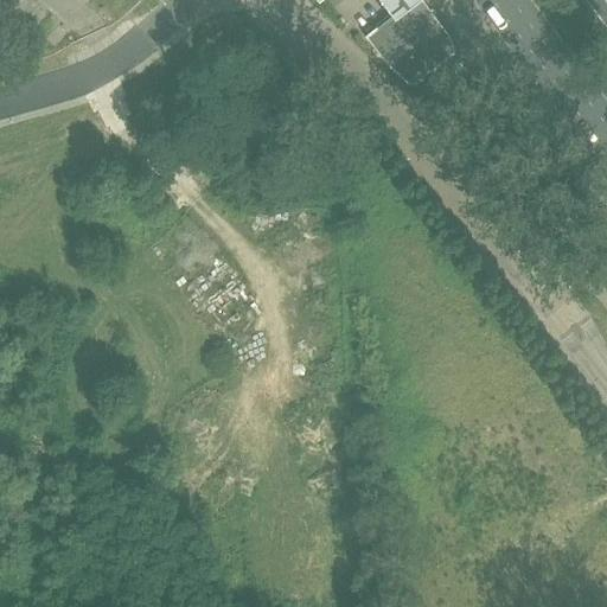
[(421,0),(411,0),(390,17),(364,36),(381,58),(409,85),(452,53),(454,50),(446,33),(421,0)]
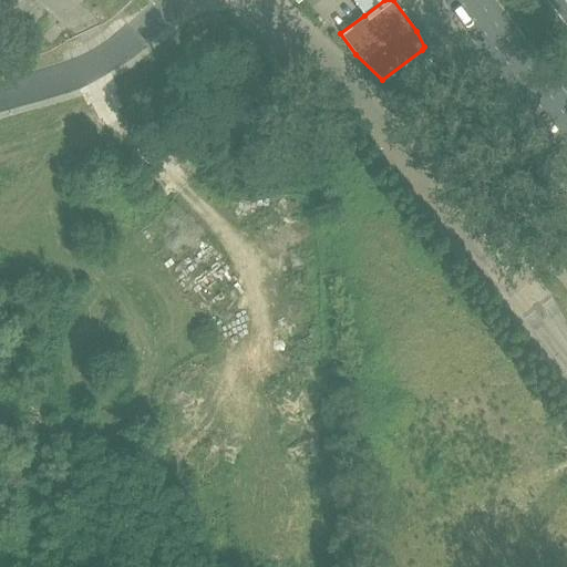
[(384,0),(352,0),(364,16),(384,0)]
